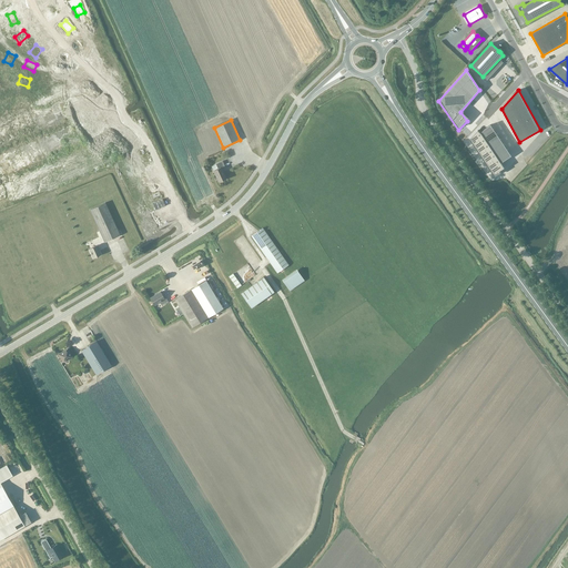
[(13,123),(12,131),(22,133),(23,125),(13,123)]
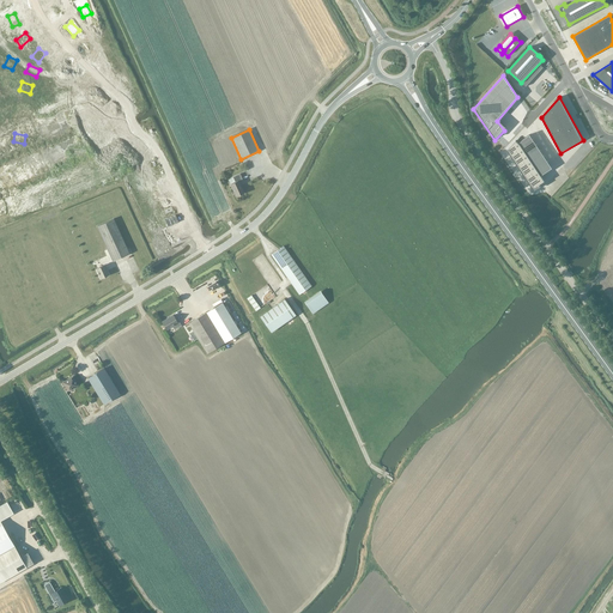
[(522,135),(502,153),(534,190),(553,171),(522,135)]
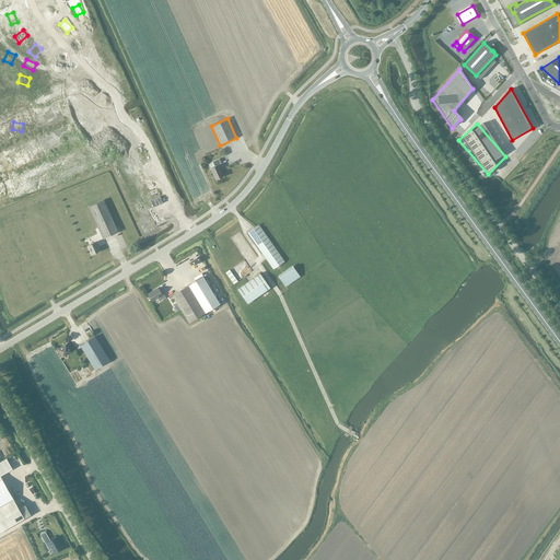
[(12,136),(8,142),(16,149),(21,142),(12,136)]
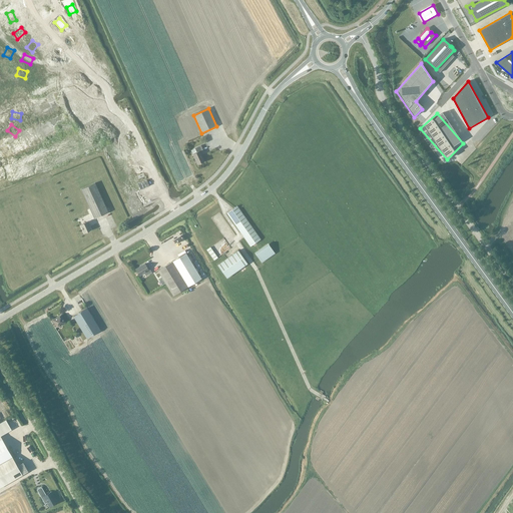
[(196,152),(193,154),(197,164),(198,164),(200,164),(200,163),(204,162),(200,152),(203,151),(201,145),(194,148),(196,152)]
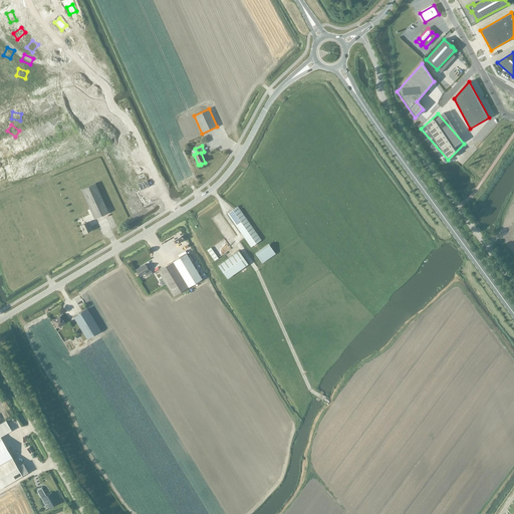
[(148,181),(139,184),(141,190),(150,187),(148,181)]
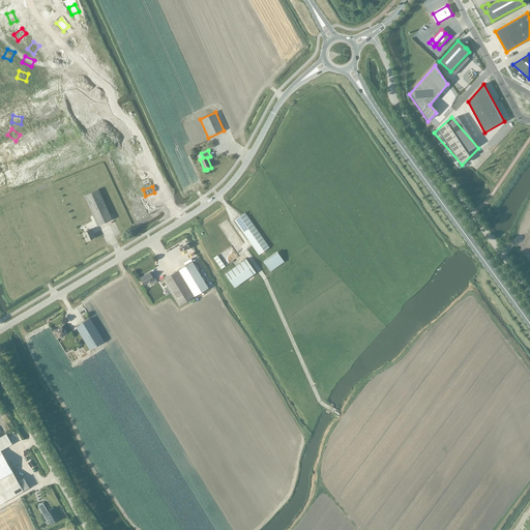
[(98,189),(84,196),(97,226),(112,219),(98,189)]
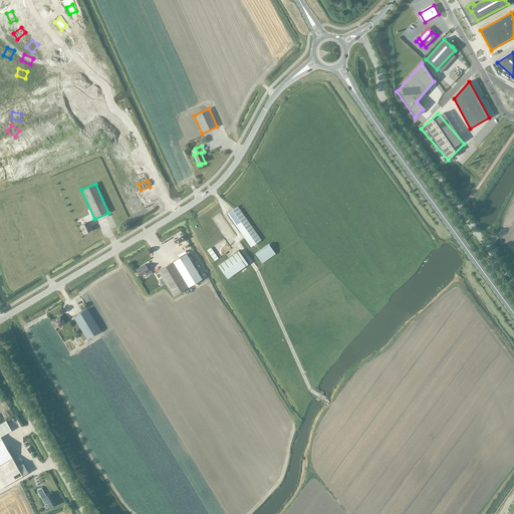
[(238,207),(228,214),(251,247),(261,240),(238,207)]
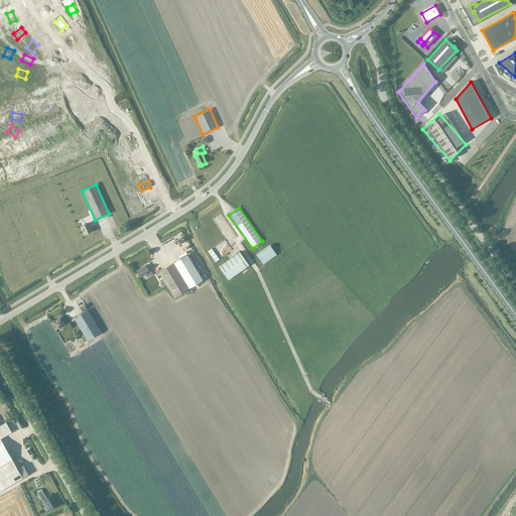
[(81,227),(85,235),(92,232),(88,224),(81,227)]
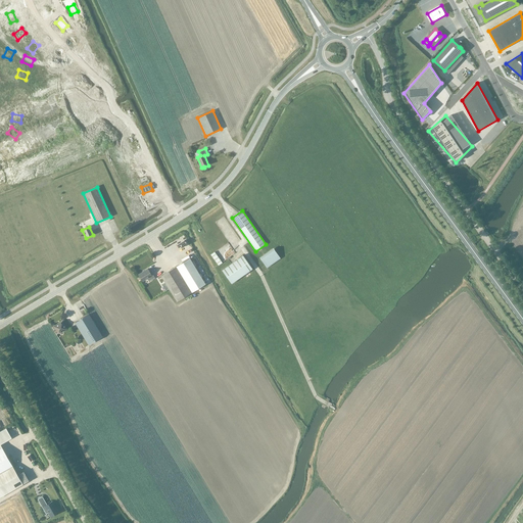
[(273,248),(259,257),(267,268),(280,258),(273,248)]
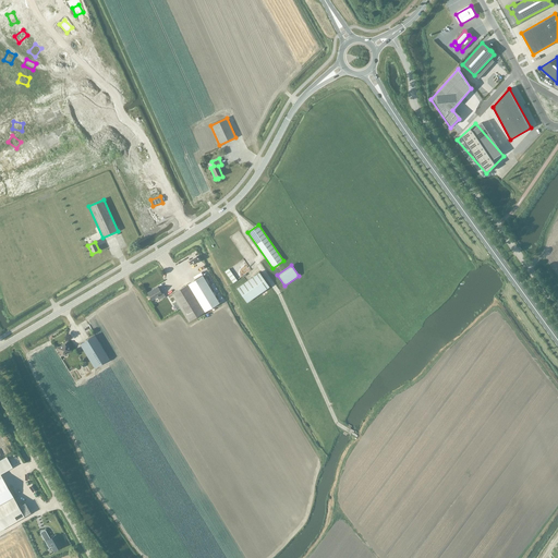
[(229,269),(225,273),(232,283),(237,280),(229,269)]
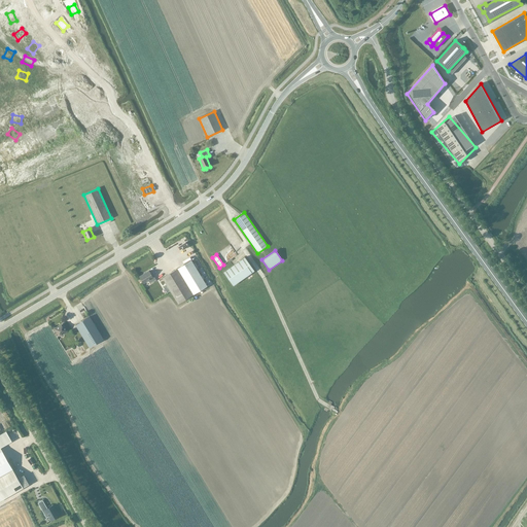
[(254,271),(245,257),(223,272),(233,286),(254,271)]
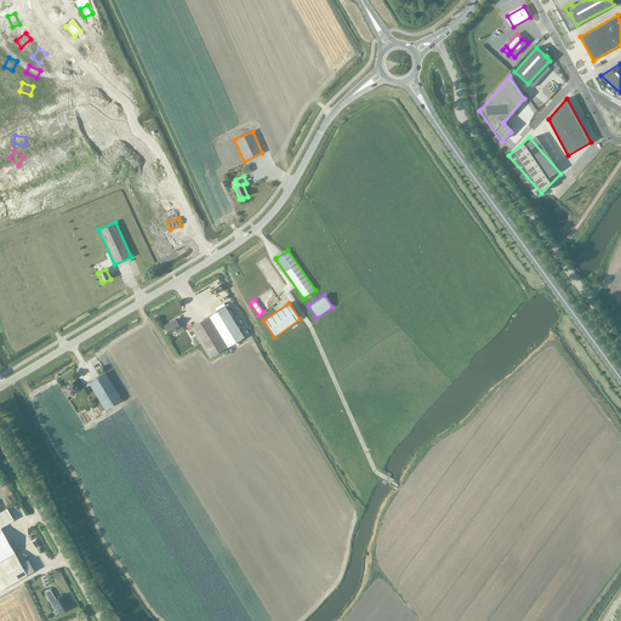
[(243,339),(224,307),(191,328),(210,358),(243,339)]
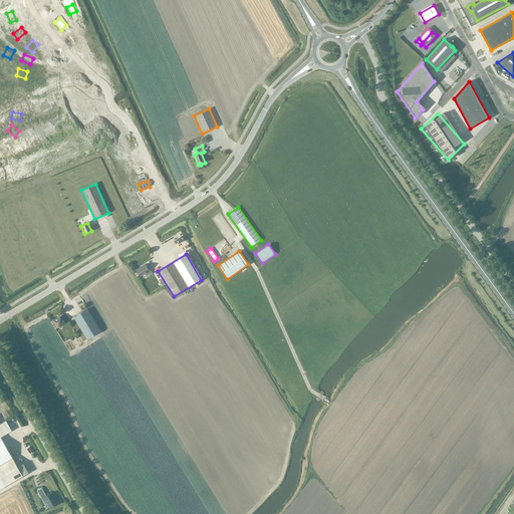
[(140,277),(145,274),(147,277),(153,273),(151,270),(149,271),(145,264),(136,270),(140,277)]
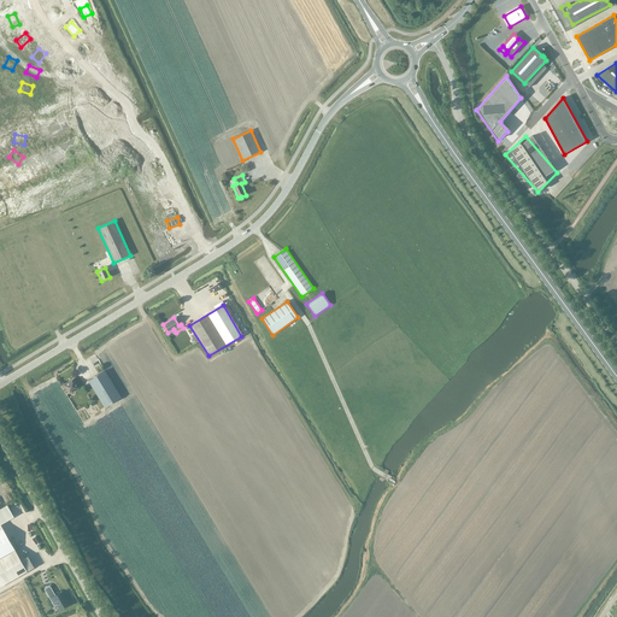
[(105,407),(121,398),(104,371),(88,381),(105,407)]
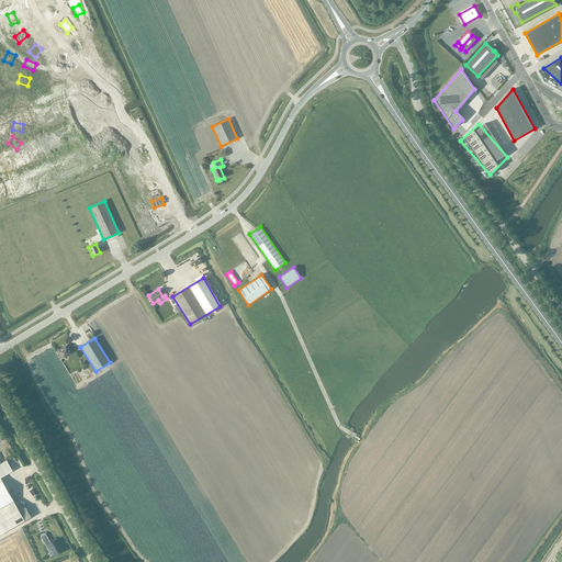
[(66,358),(71,353),(66,346),(57,351),(63,359),(65,357),(66,358)]
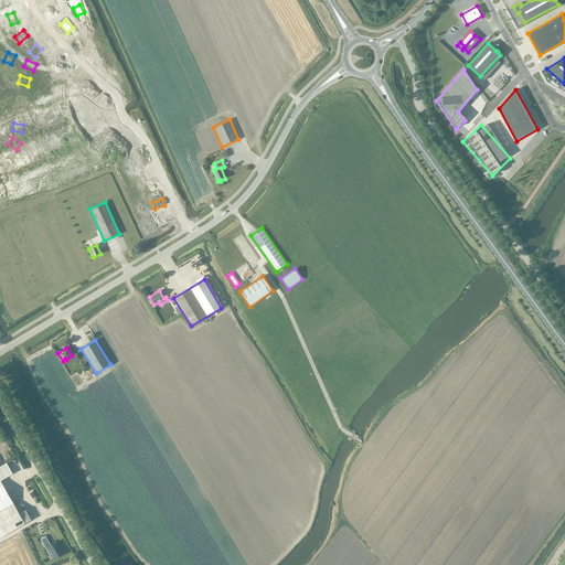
[(0,478),(12,472),(7,462),(0,466),(0,536),(24,523),(0,480),(0,478)]
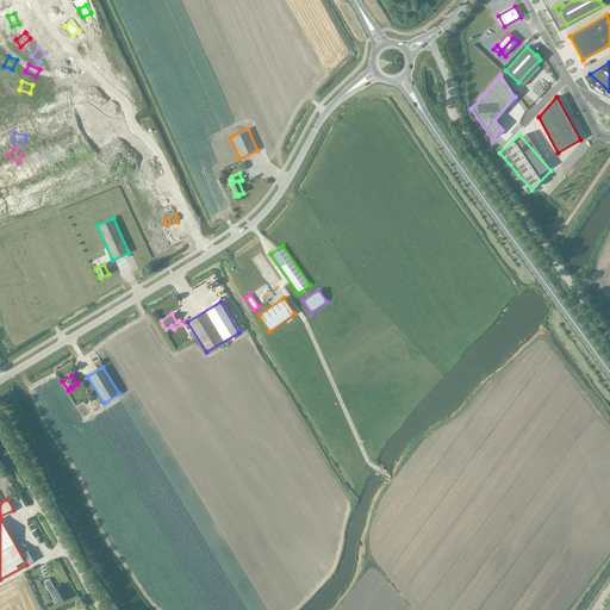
[(49,579),(44,583),(51,595),(54,593),(60,603),(68,598),(61,585),(55,589),(49,579)]
